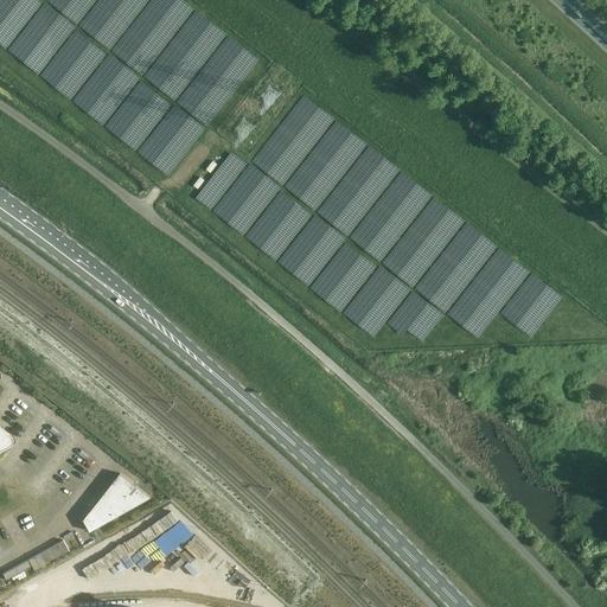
[(0,451),(8,447),(11,445),(12,442),(12,440),(12,438),(11,435),(8,434),(0,427),(0,451)]
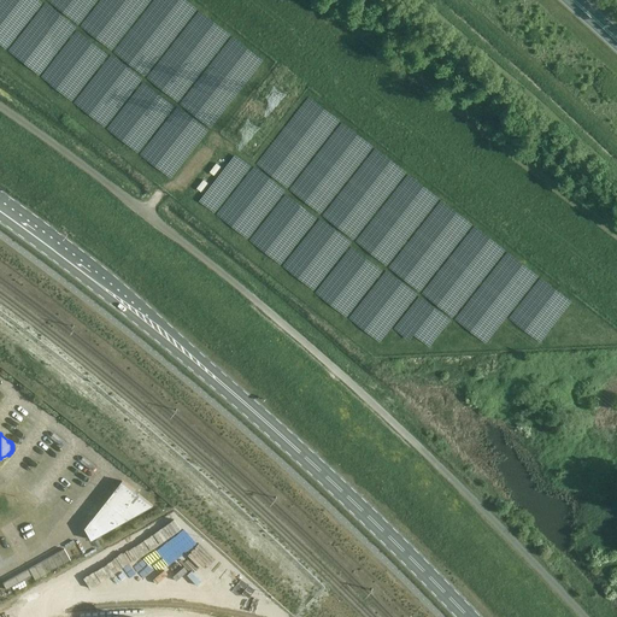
[(27,447),(33,454),(42,447),(37,440),(27,447)]
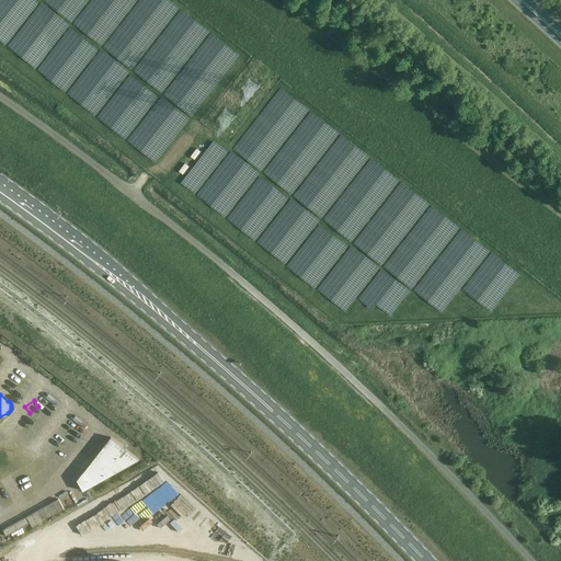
[(77,480),(83,491),(139,459),(111,437),(77,480)]
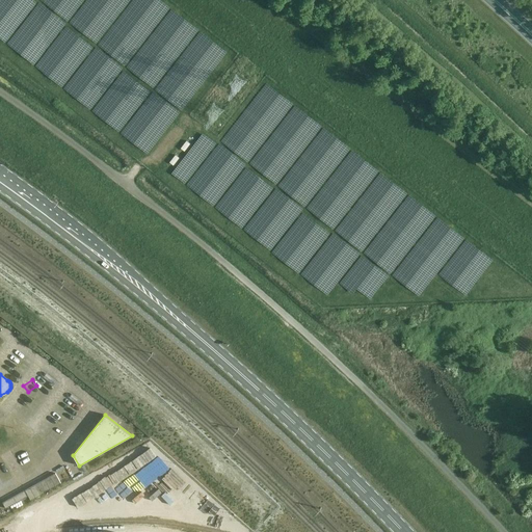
[(55,473),(24,490),(29,500),(60,483),(55,473)]
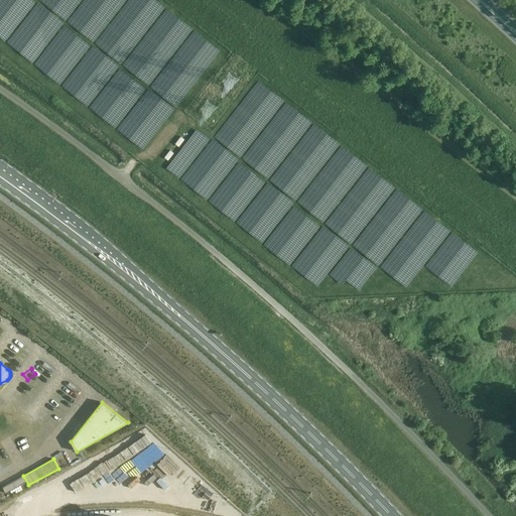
[(23,476),(2,488),(4,493),(25,481),(23,476)]
